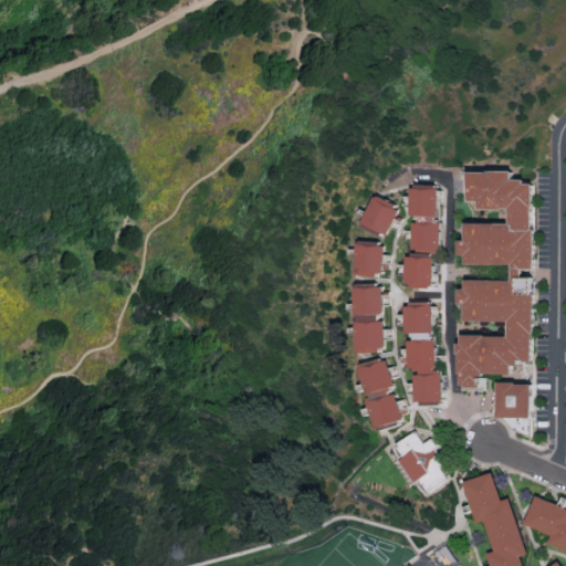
[(528,359),(531,276),(516,276),(516,268),(527,269),(530,180),(507,180),(507,170),(462,169),(462,201),(472,201),(472,208),(504,209),(503,223),(456,222),(454,254),(459,254),(458,263),(505,264),(505,280),(459,279),(458,287),(456,287),(454,320),(504,322),(503,335),(454,335),(452,387),(472,388),(473,374),(510,375),(510,359),(528,359)]
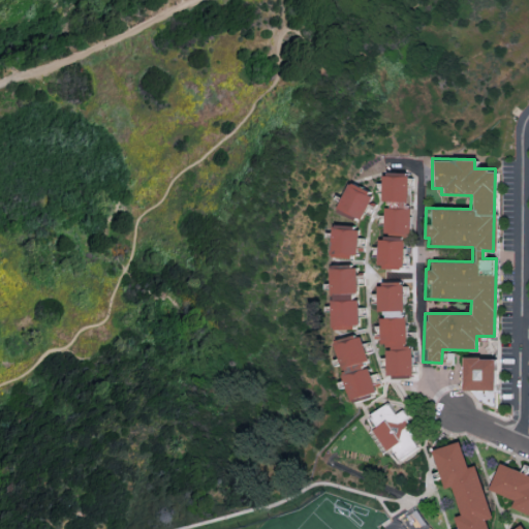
[(383,172),(381,239),(376,239),(375,268),(401,269),(402,236),(406,236),(408,173),(383,172)]
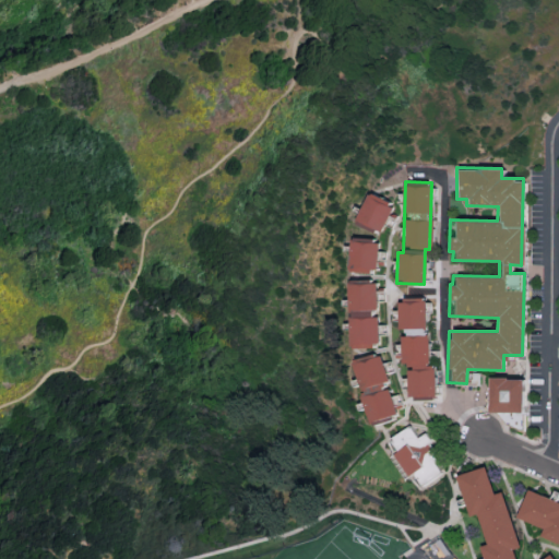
[(355,221),(381,230),(392,202),(366,192),(355,221)]
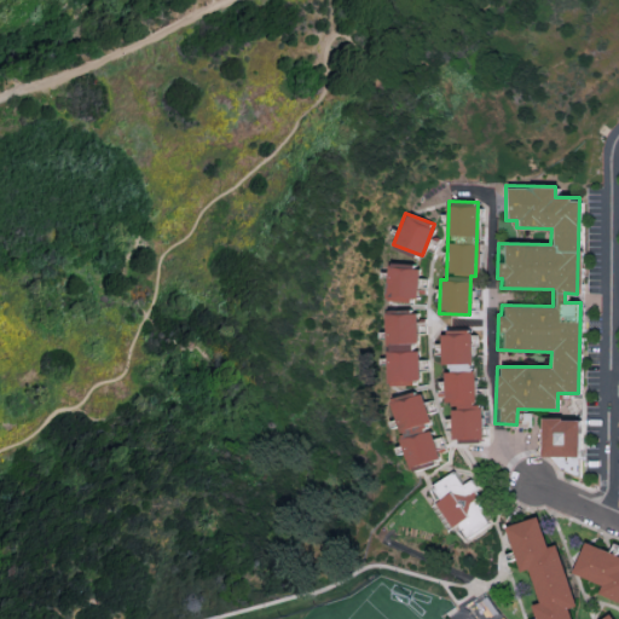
[(416,301),(417,264),(385,262),(383,300),(416,301)]
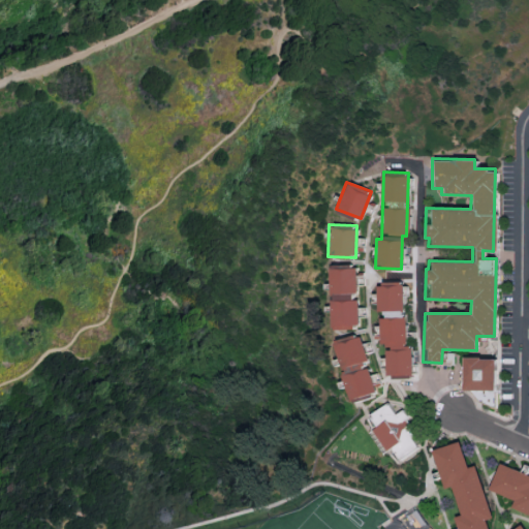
[(355,296),(355,265),(329,265),(330,329),(358,328),(356,296),(355,296)]
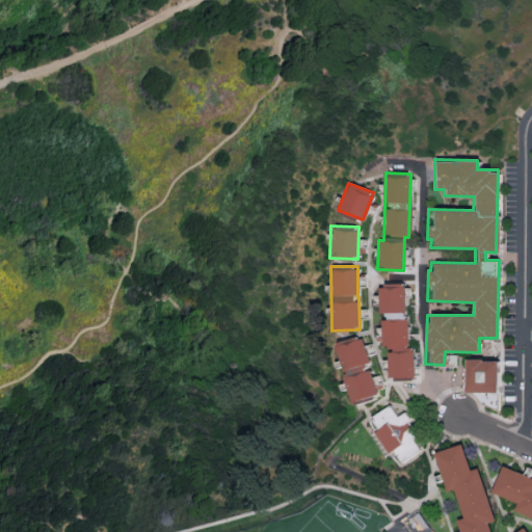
[(403,283),(378,284),(380,349),(386,349),(387,380),(413,379),(411,347),(405,347),(403,283)]
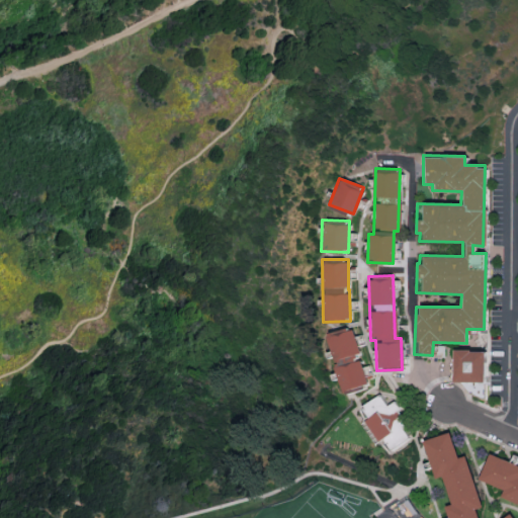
[(358,354),(351,327),(325,334),(340,394),(365,387),(357,354),(358,354)]
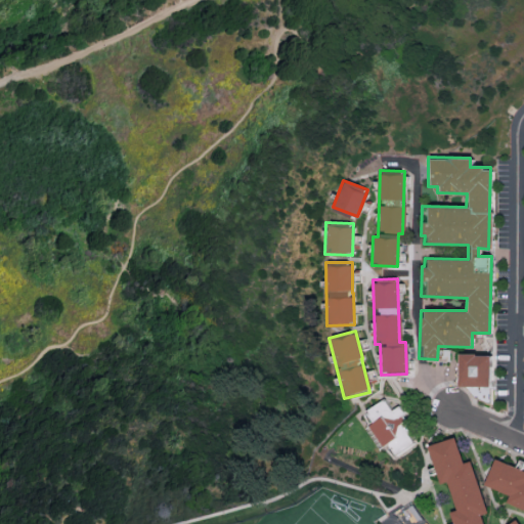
[(488,354),(457,353),(456,386),(487,387),(488,354)]
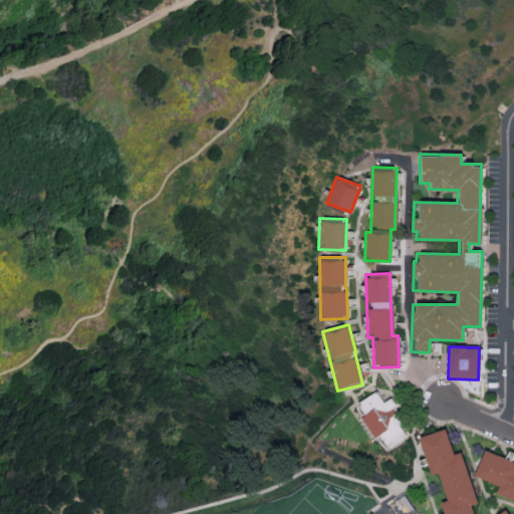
[(375,436),(392,425),(388,418),(399,410),(390,398),(383,403),(374,391),(353,406),(375,436)]
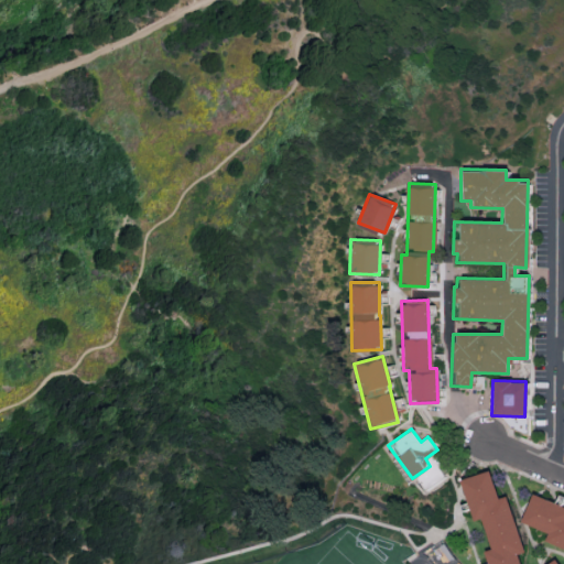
[(507,495),(496,498),(489,470),(459,479),(470,521),(481,518),(489,550),(484,552),(487,563),(520,563),(518,553),(522,552),(507,495)]
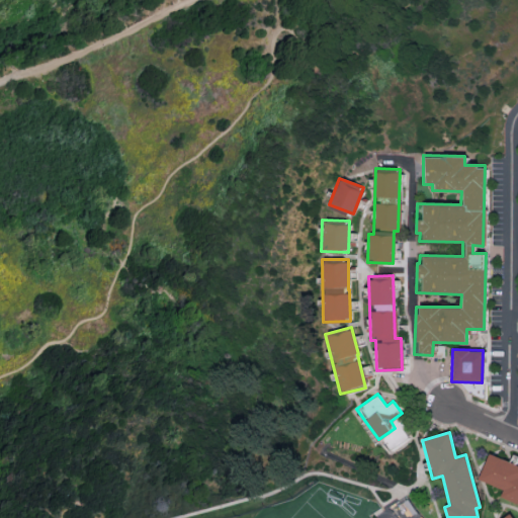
[(478,480),(502,488),(498,500),(517,506),(517,464),(487,454),(478,480)]
